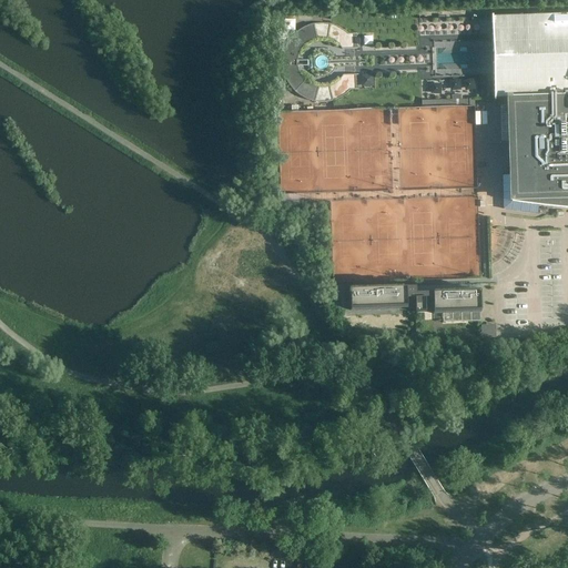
[(567,13),(492,17),(492,37),(493,77),(494,98),(508,98),(508,105),(500,107),(501,141),(509,141),(510,175),(503,175),(504,210),(513,211),(523,212),(538,214),(539,205),(564,209),(567,208),(567,13)]
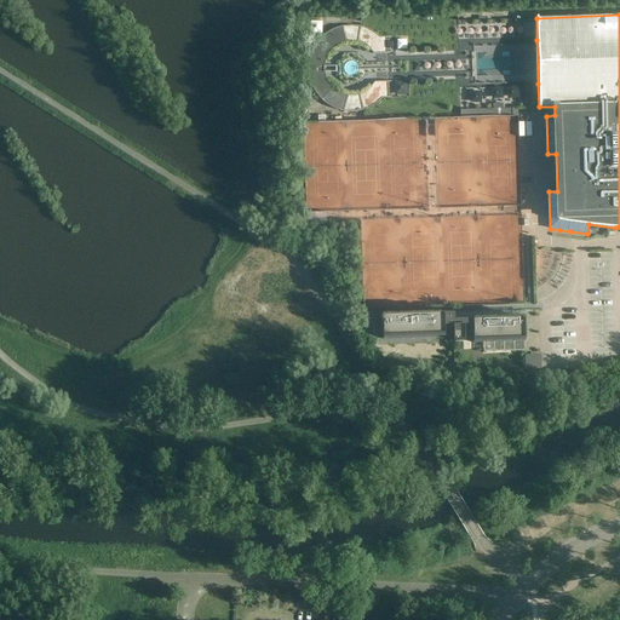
[(367,29),(362,28),(359,27),(354,27),(349,26),(344,27),(340,27),(336,28),(332,30),(327,33),(323,35),(320,39),(317,42),(315,46),(313,50),(310,53),(309,58),(308,63),(308,68),(308,73),(309,76),(310,81),(311,86),(314,90),(316,93),(319,97),(322,101),(326,104),(329,107),(334,109),(339,110),(344,112),(349,112),(354,112),(359,112),(363,110),(363,109),(367,108),(372,105),(375,103),(379,101),(382,97),(388,97),(386,82),(374,82),(371,89),(368,86),(366,89),(362,90),(359,91),(356,92),(352,92),(349,92),(345,92),(342,91),(338,90),(336,87),(333,85),(331,82),(328,79),(326,78),(325,74),(325,73),(325,70),(325,67),(325,63),(326,59),(327,59),(329,56),(332,52),(334,51),(337,49),(340,46),(344,45),(346,45),(351,44),(354,44),(357,45),(360,45),(363,47),(366,49),(367,51),(369,49),(374,53),(386,53),(385,38),(380,39),(377,35),(374,33),(371,32),(367,29)]
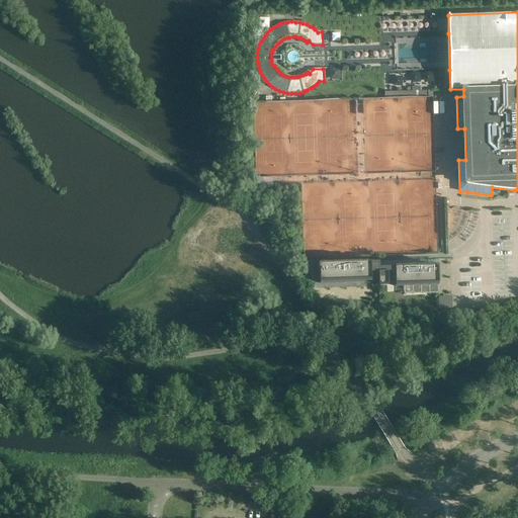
[(340,70),(330,70),(330,80),(340,79),(340,70)]
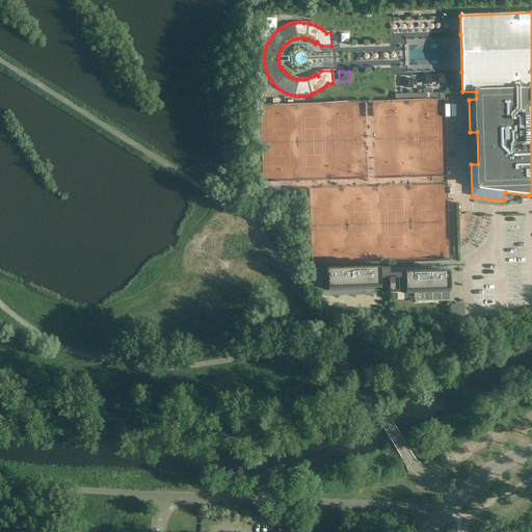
[(445,100),(445,92),(431,94),(431,89),(423,89),(423,94),(395,95),(395,101),(445,100)]
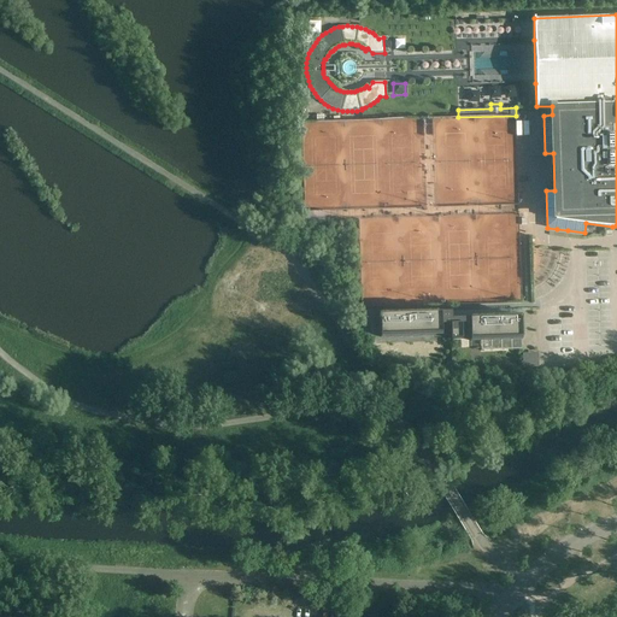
[(453,313),(444,313),(385,316),(385,339),(445,336),(444,328),(452,327),(453,340),(471,339),(471,341),(522,340),(521,318),(464,319),(453,319),(453,313)]
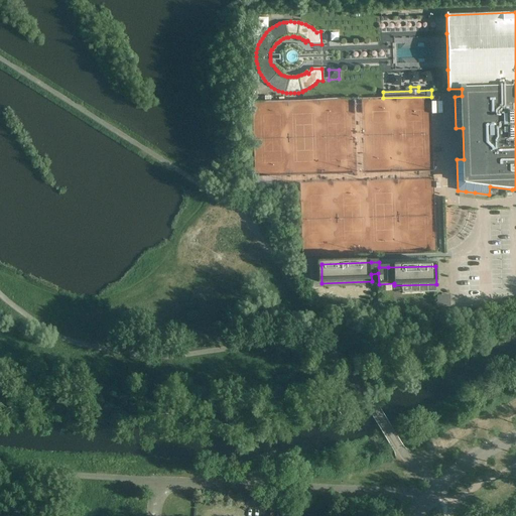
[(452,305),(452,294),(438,294),(439,305),(452,305)]
